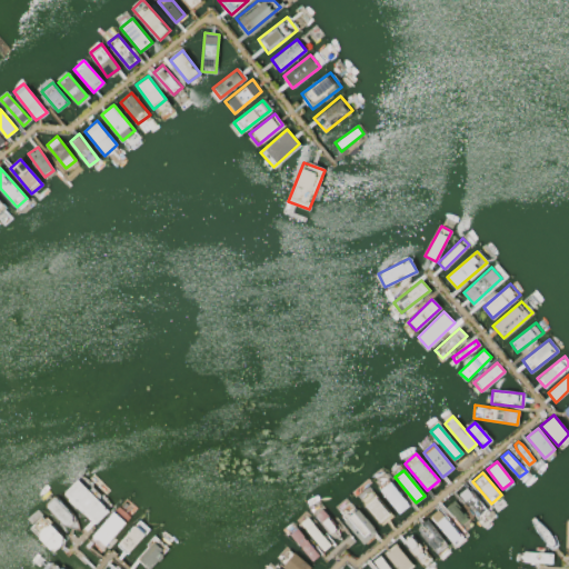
[(78,479),(63,493),(96,525),(109,510),(78,479)]
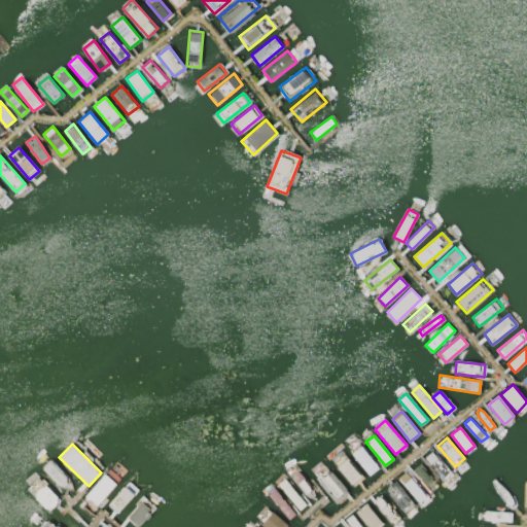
[(359,444),(350,450),(371,476),(380,468),(359,444)]
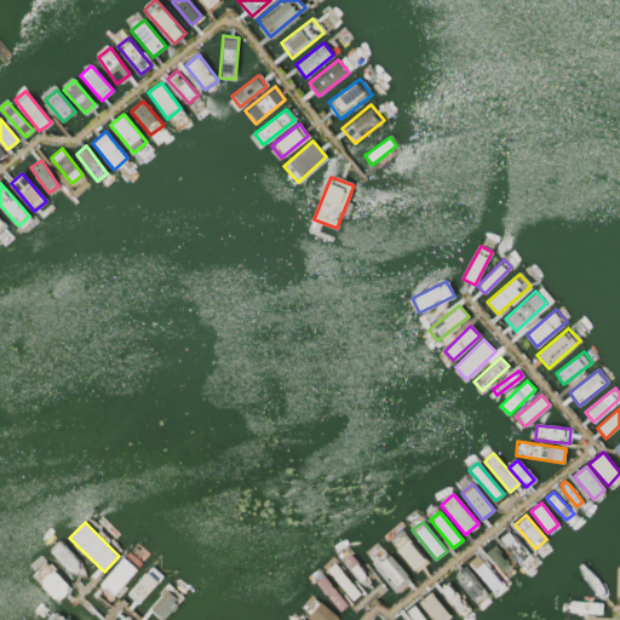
[(509,529),(499,538),(520,564),(530,556),(509,529)]
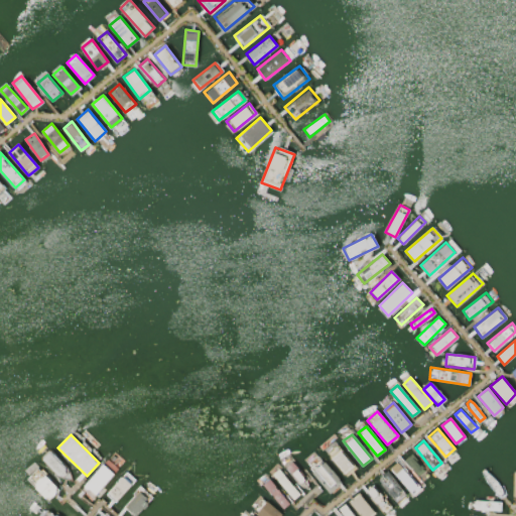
[(336,443),(326,453),(346,475),(356,467),(336,443)]
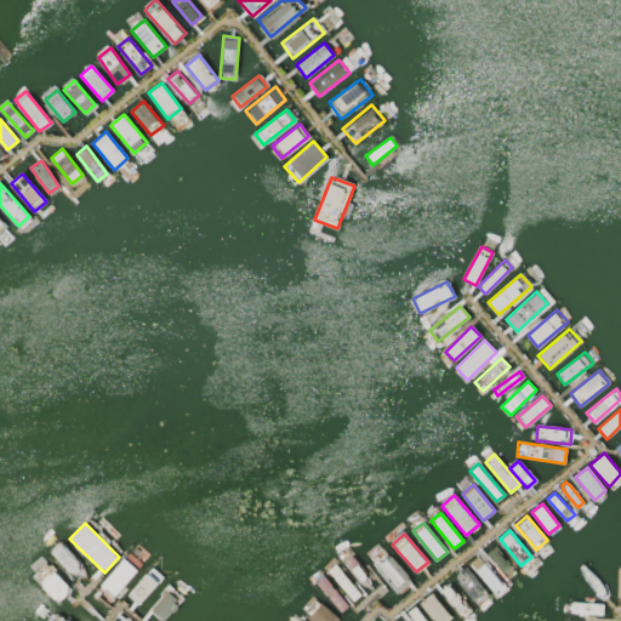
[(61,542),(51,552),(72,574),(86,579),(83,565),(61,542)]
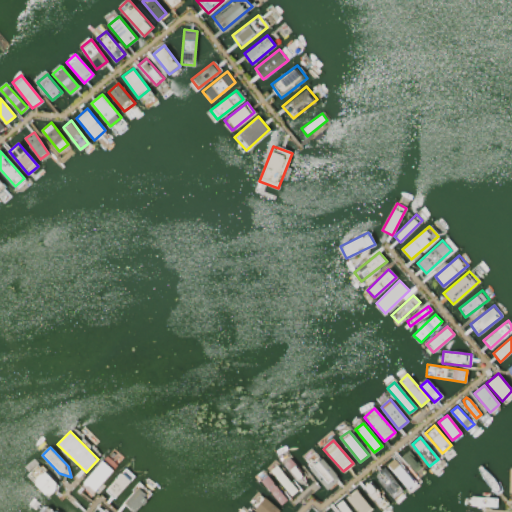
[(409,450),(402,457),(418,477),(426,470),(409,450)]
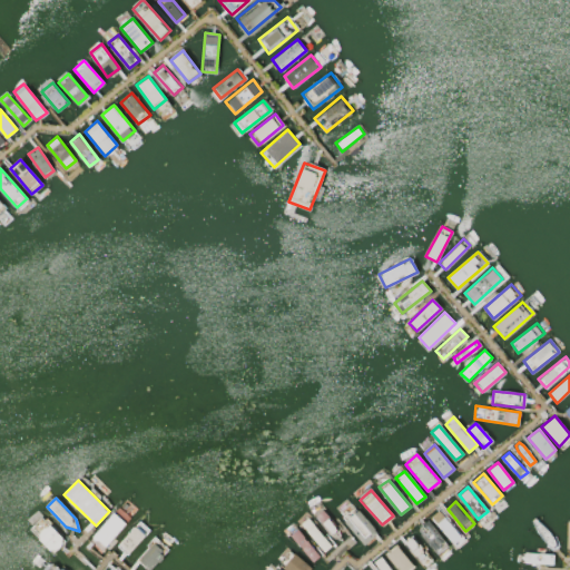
[(321,505),(312,512),(332,537),(341,540),(340,530),(321,505)]
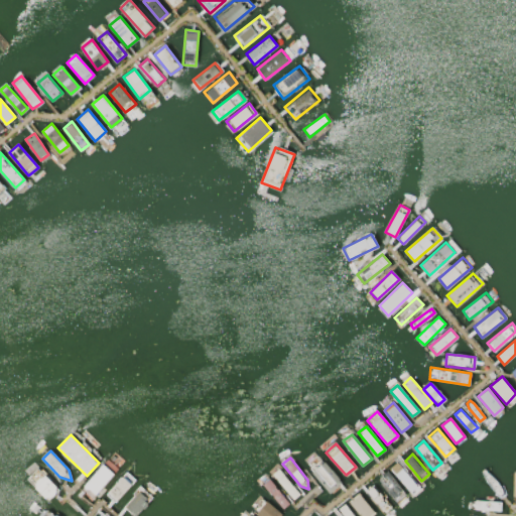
[(321,458),(309,468),(330,492),(342,483),(321,458)]
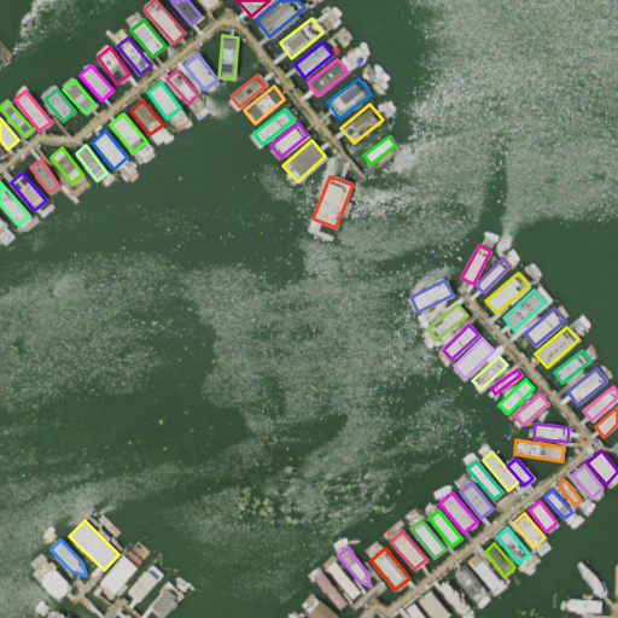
[(128,549),(98,586),(111,596),(141,561),(128,549)]
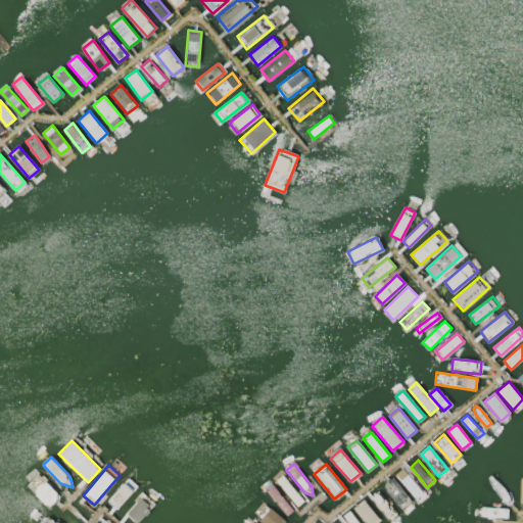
[(402,468),(394,474),(418,501),(425,494),(402,468)]
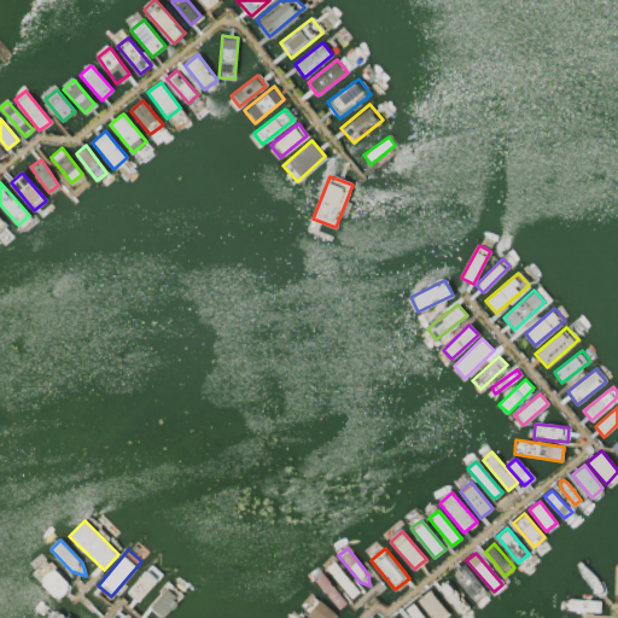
[(44,560),(31,573),(58,598),(70,586),(44,560)]
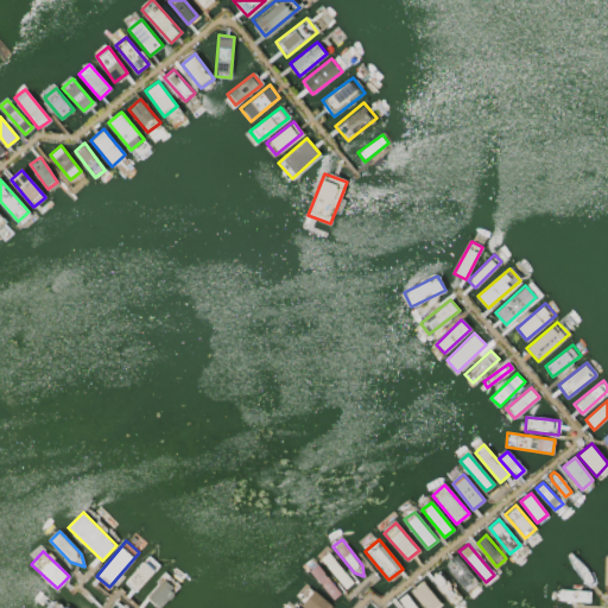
[(327,552),(320,558),(344,588),(353,582),(327,552)]
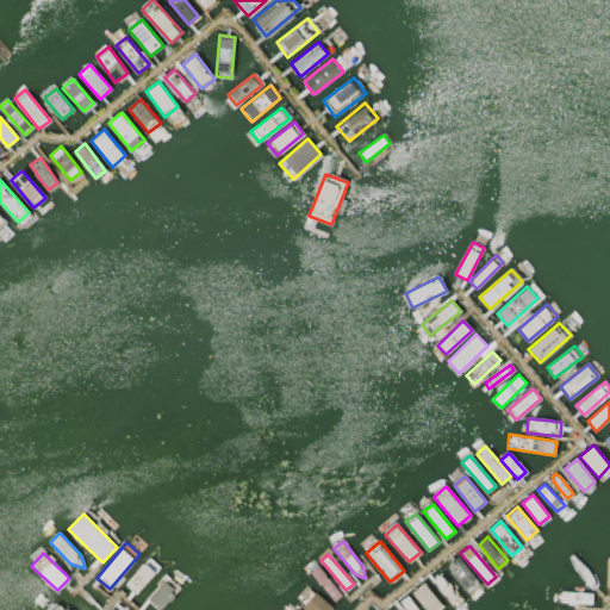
[(572,554),(568,556),(573,568),(584,583),(591,589),(596,585),(592,577),(582,562),(572,554)]
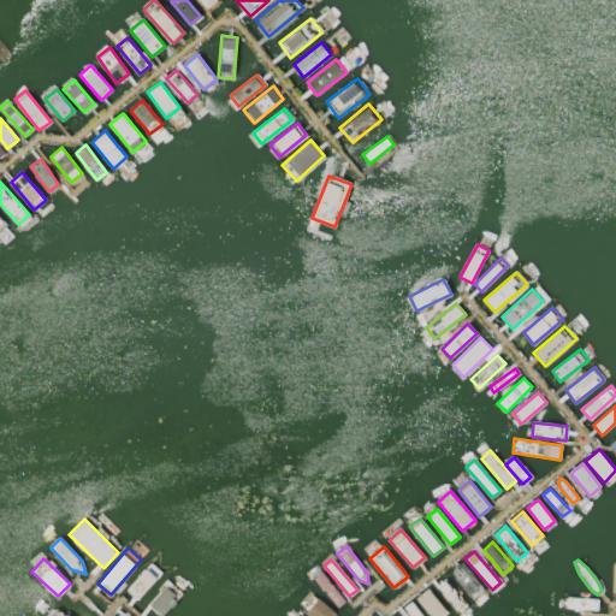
[(463,562),(450,572),(471,599),(484,590),(463,562)]
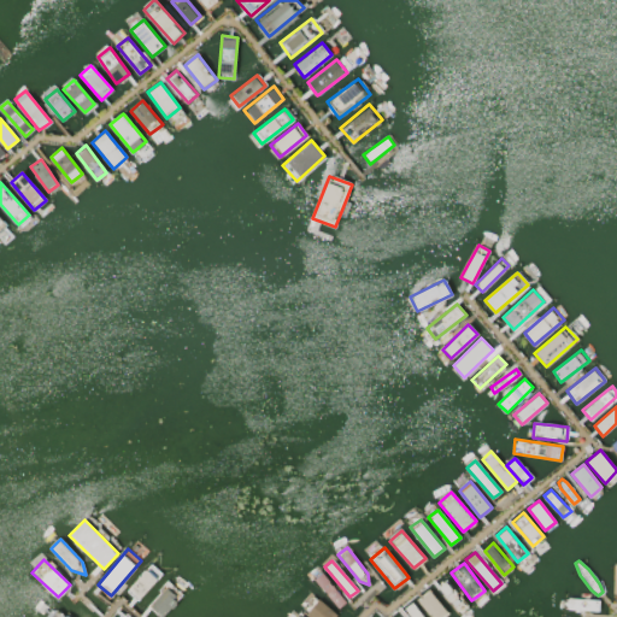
[(146,568),(128,589),(139,599),(158,577),(146,568)]
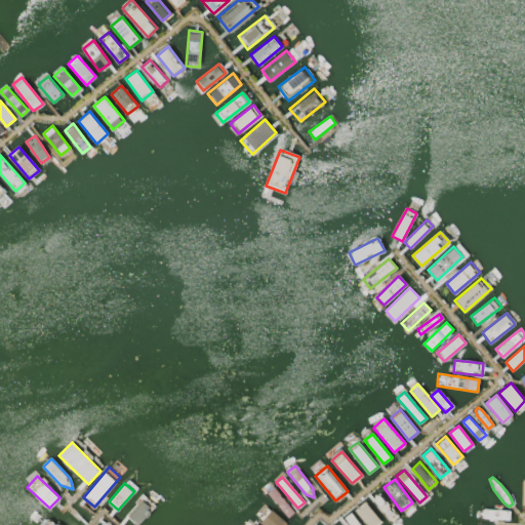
[(274,487),(267,492),(288,517),(294,511),(274,487)]
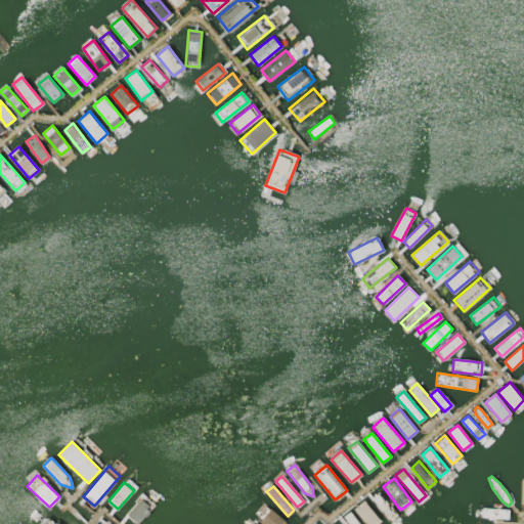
[(378,492),(369,499),(390,521),(397,514),(378,492)]
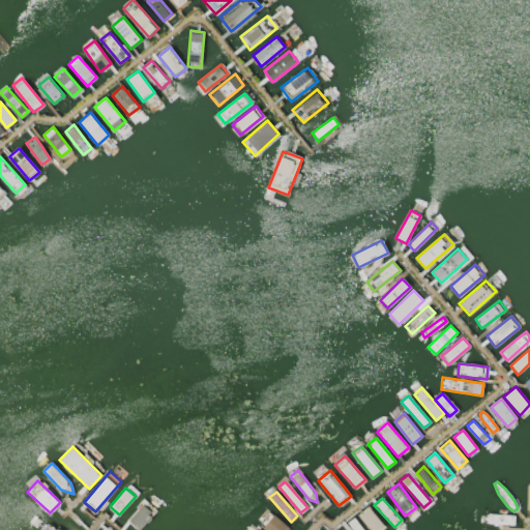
[(143,501),(128,521),(140,529),(155,510),(143,501)]
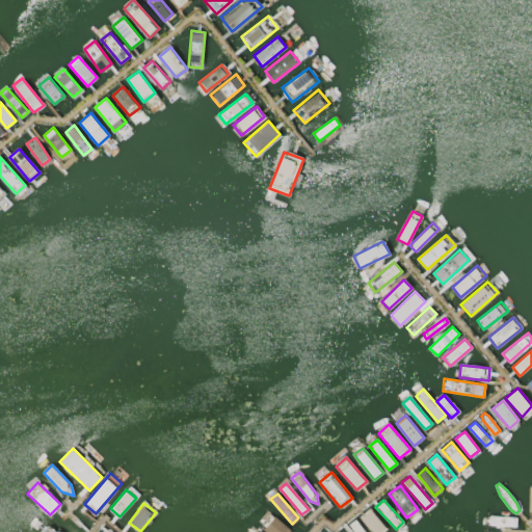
[(370,509),(360,519),(371,531),(381,531),(387,528),(370,509)]
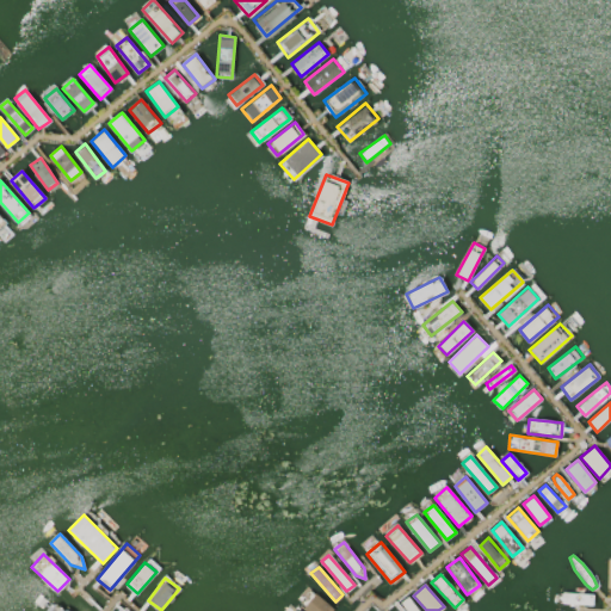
[(561,591),(593,594),(592,608),(560,604),(561,591)]
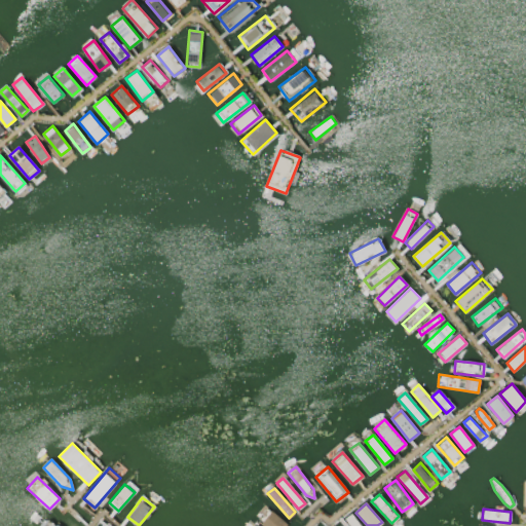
[(271,511),(261,522),(265,525),(285,525),(287,524),(271,511)]
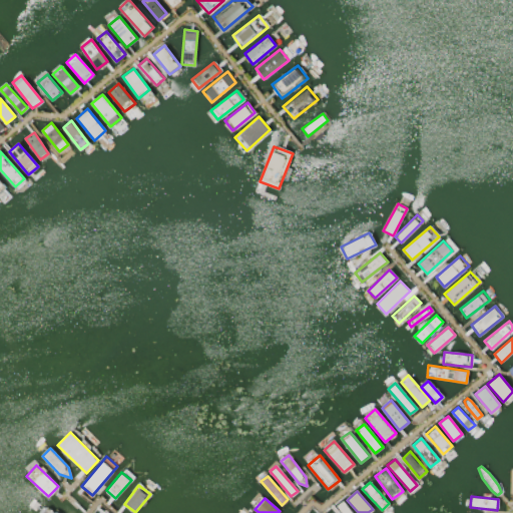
[(353,512),(341,512),(336,506),(344,500),(353,512)]
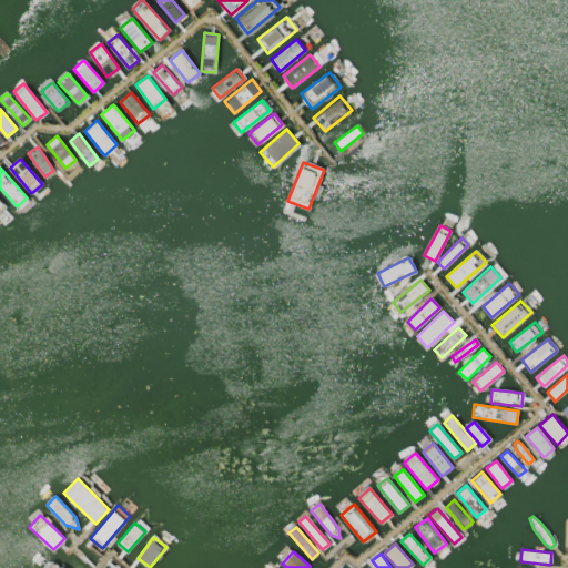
[(63,567),(49,558),(41,567),(63,567)]
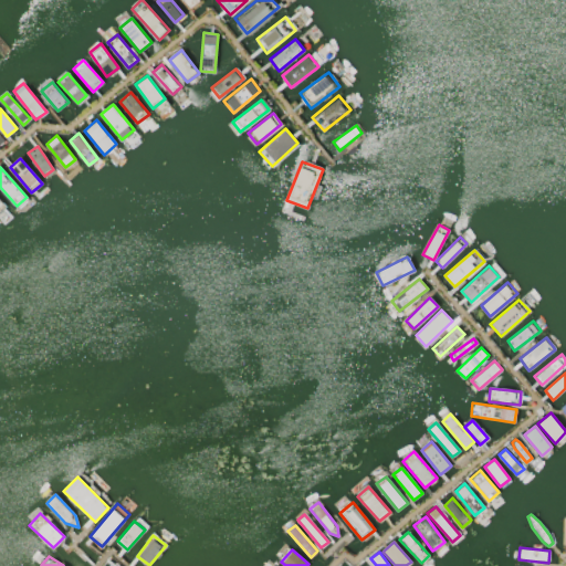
All buildings are outlined.
